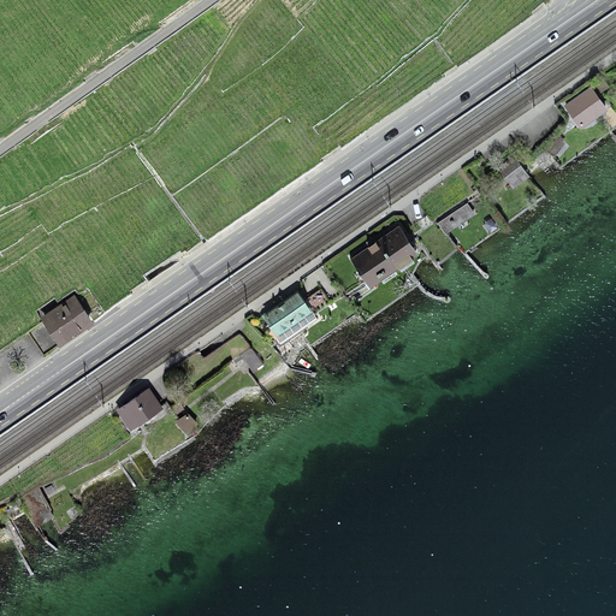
[(605,108),(596,95),(608,87),(603,80),(591,87),(592,88),(567,106),(581,125),(605,108)]
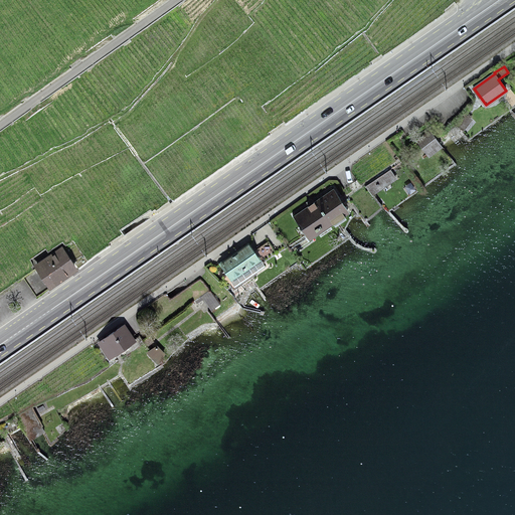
[(430,132),(418,141),(427,153),(440,144),(430,132)]
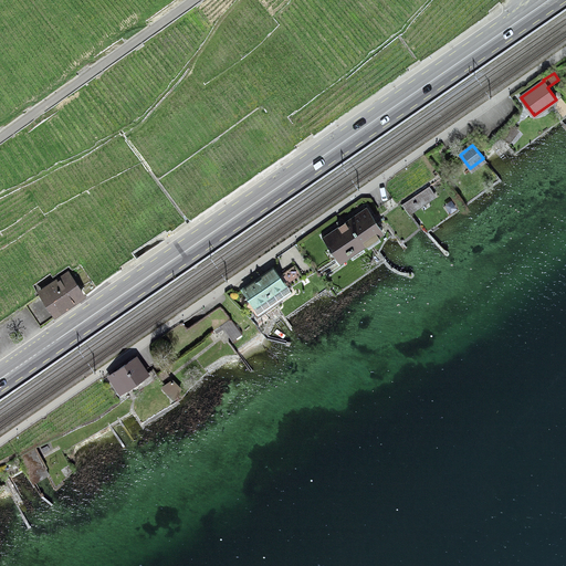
[(402,206),(409,213),(436,196),(430,187),(402,206)]
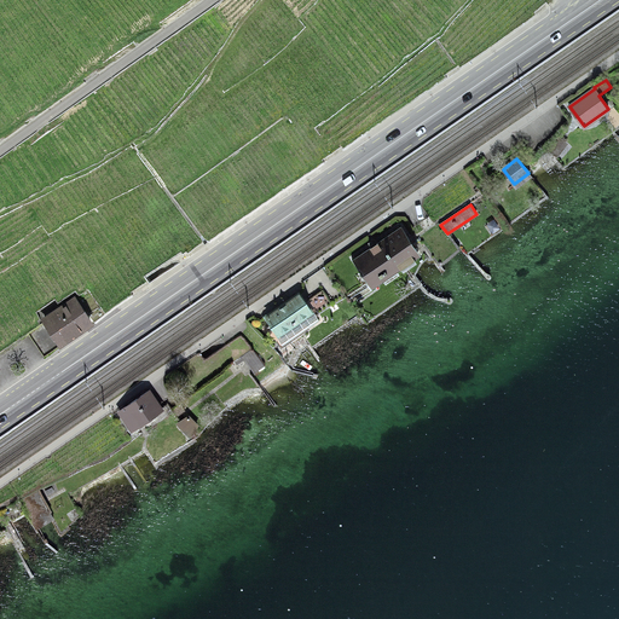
[(439,265),(460,249),(447,233),(440,225),(440,224),(420,239),(439,265)]
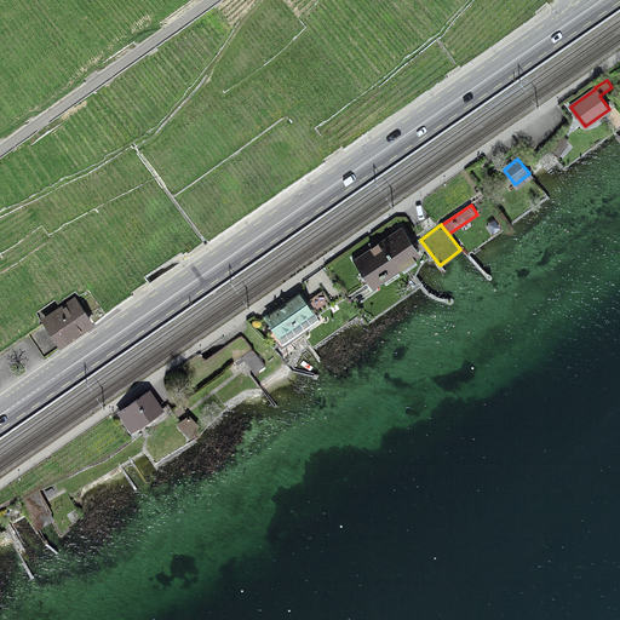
[(356,259),(373,285),(419,254),(401,229),(379,244),(379,242),(378,244),(378,245),(356,259)]
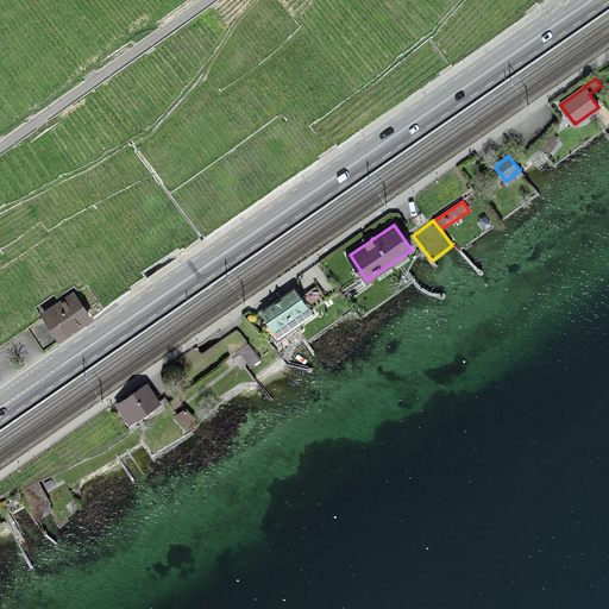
[(294,288),(259,312),(274,331),(307,307),(294,288)]
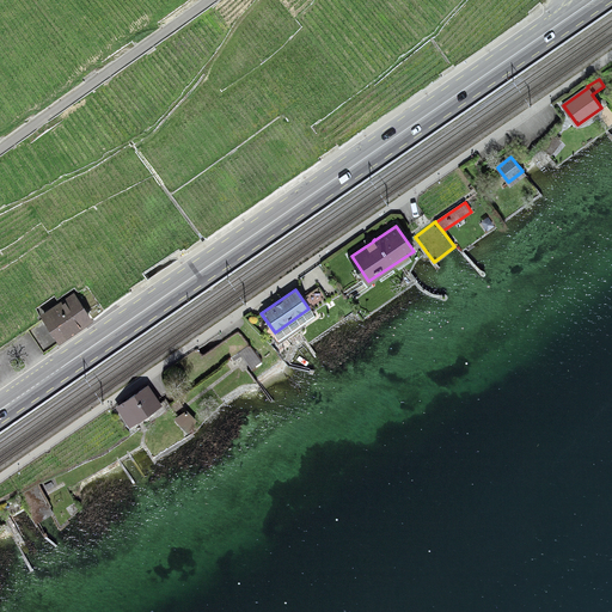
[(44,317),(60,338),(89,319),(74,297),(44,317)]
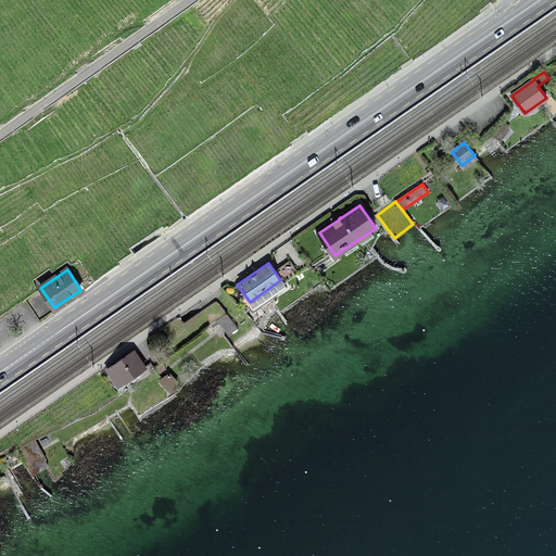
[(32,306),(46,297),(43,293),(42,294),(39,290),(26,299),(32,306)]
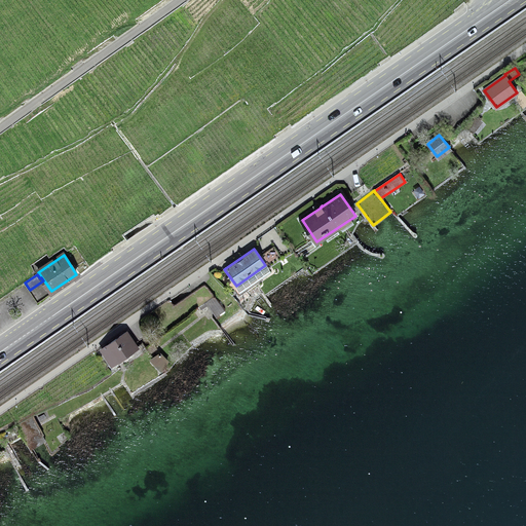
[(43,280),(30,290),(37,301),(51,292),(43,280)]
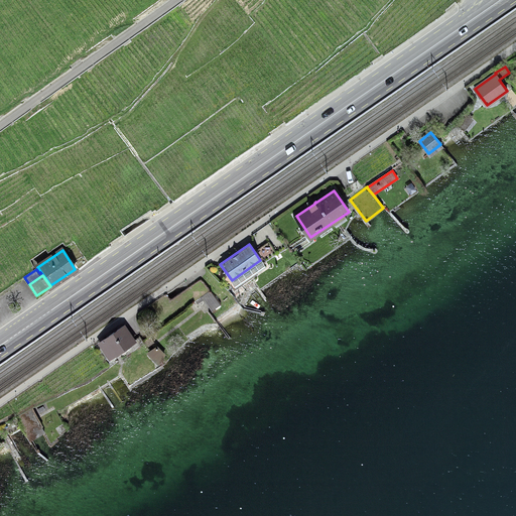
[(221,303),(211,291),(203,297),(213,309),(221,303)]
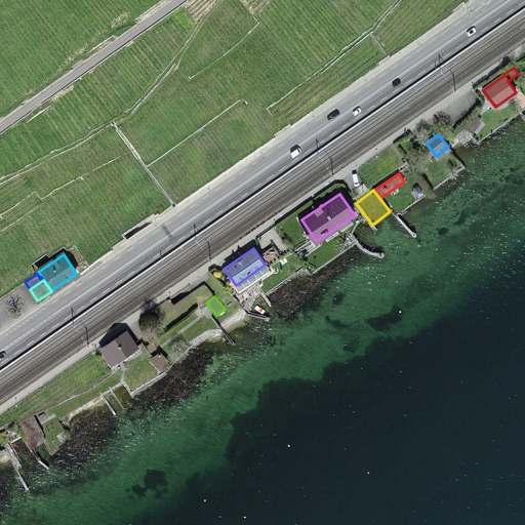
[(102,349),(113,365),(137,348),(126,331),(102,349)]
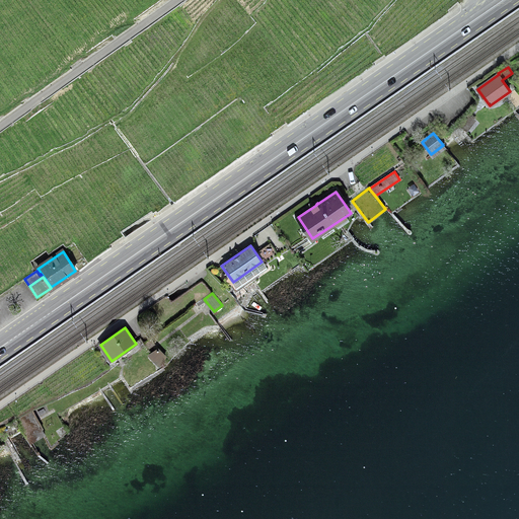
[(158,349),(149,354),(161,363),(165,356),(158,349)]
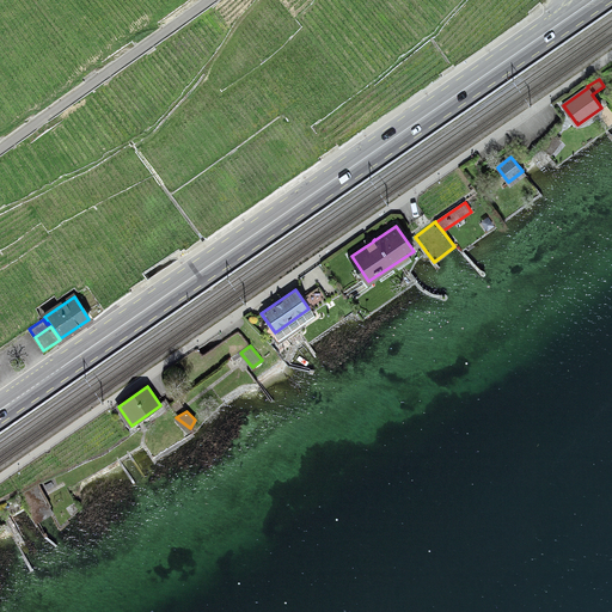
[(22,496),(36,518),(51,508),(38,488),(22,496)]
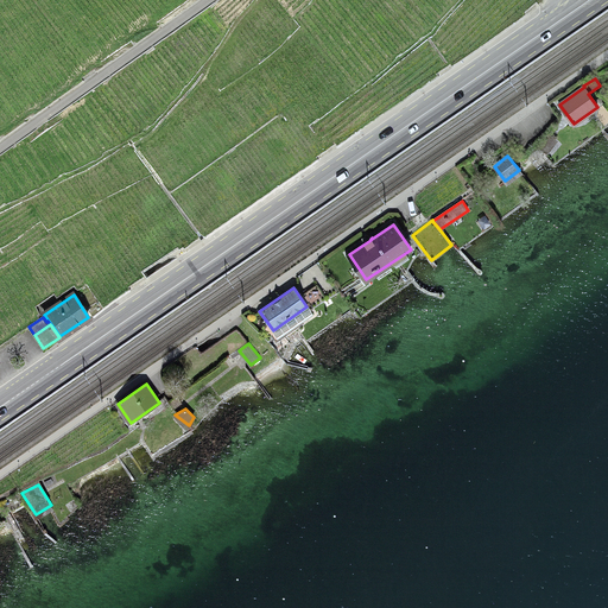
All buildings are outlined.
